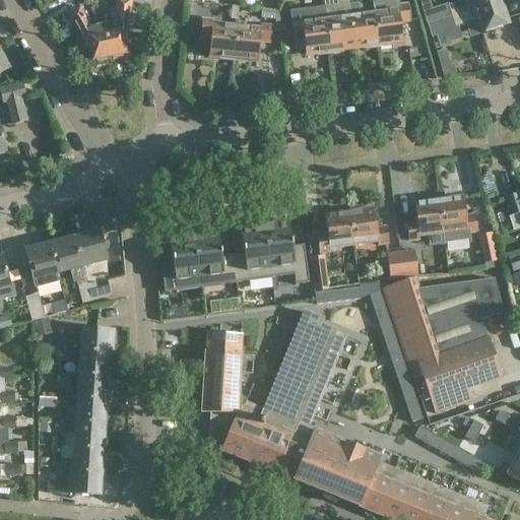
[(116,0),(114,23),(103,25),(109,57),(112,56),(113,58),(122,56),(122,54),(125,54),(123,41),(127,40),(130,1),(125,0),(116,0)]
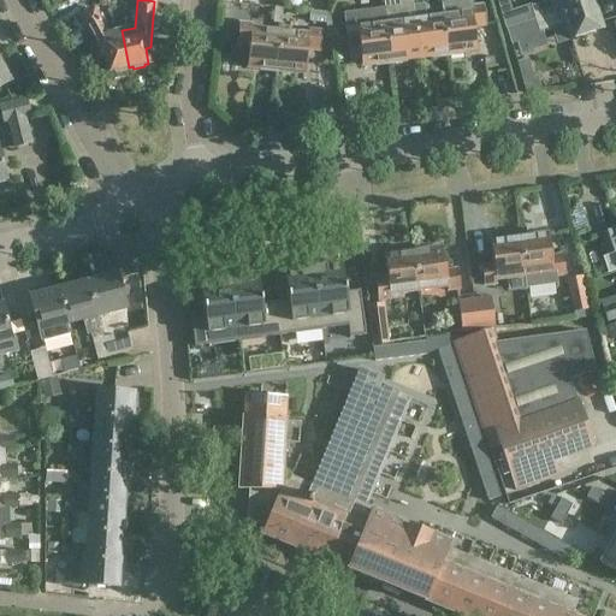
[(419,57),(412,6),(410,0),(398,0),(400,7),(384,10),(391,64),(406,61),(406,59),(419,57)]
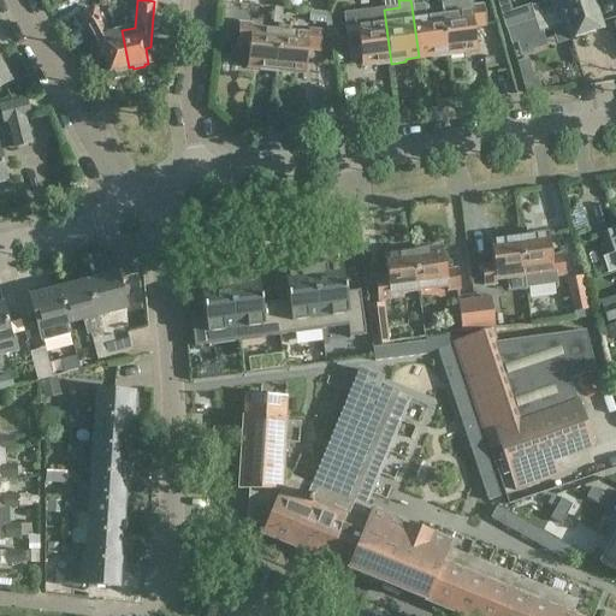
[(485,25),(481,6),(472,7),(471,0),(440,5),(442,17),(448,55),(462,54),(461,52),(477,49),(473,28),(485,25)]
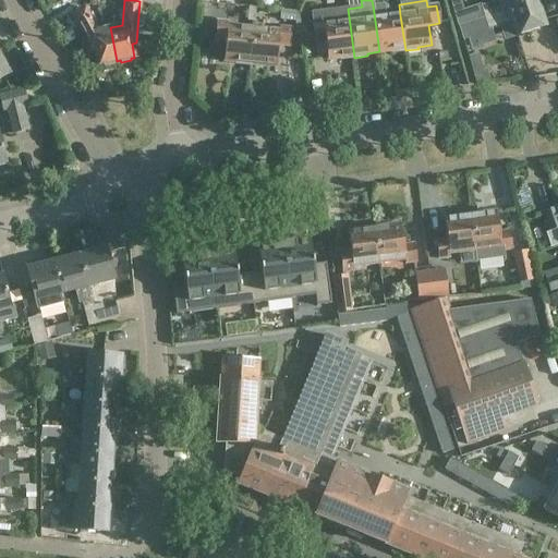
[(492,3),(481,7),(485,17),(537,0),(492,0),(490,1),(492,3)]
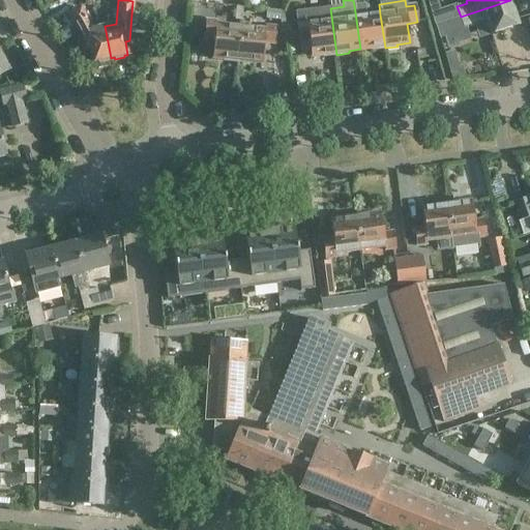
[(510,0),(461,17),(464,27),(465,26),(486,20),(490,34),(519,25),(510,0)]
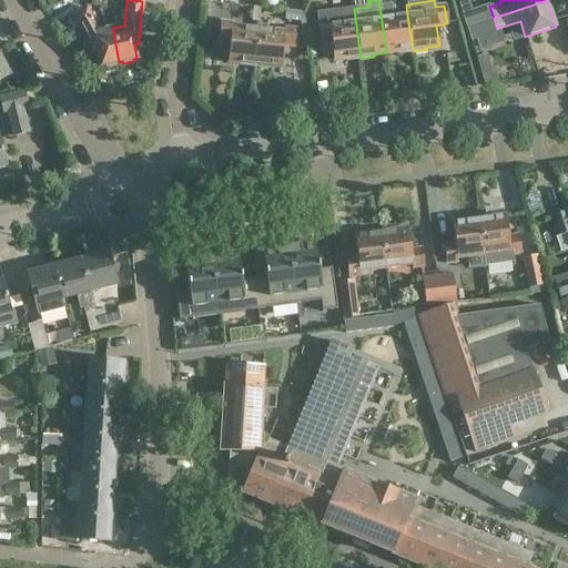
[(413,51),(407,16),(393,17),(391,3),(379,6),(386,52),(399,51),(399,53),(413,51)]
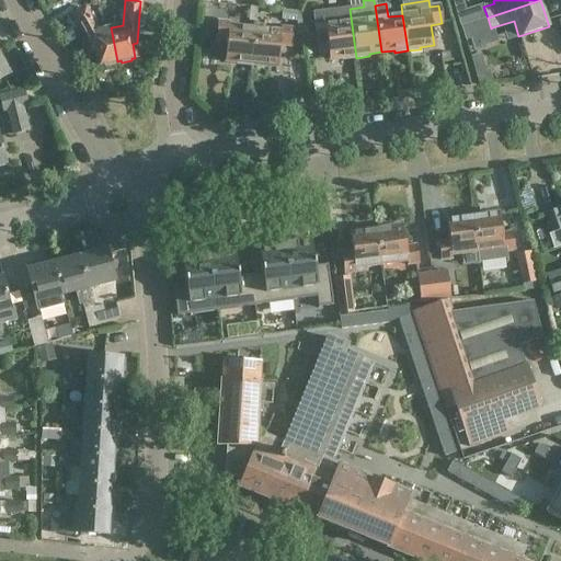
[(256,7),(250,7),(248,21),(255,22),(256,7)]
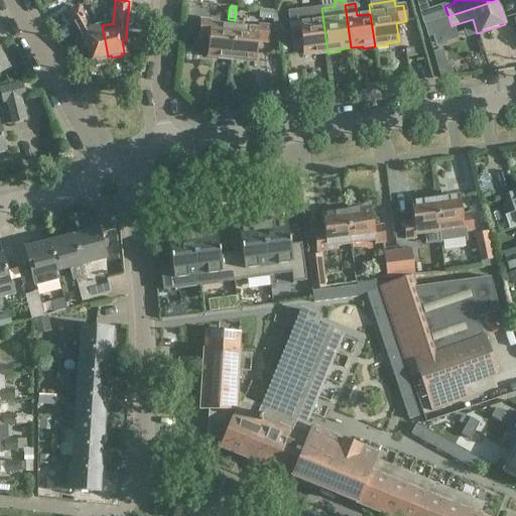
[(105,57),(108,56),(102,25),(90,28),(79,7),(67,14),(85,47),(89,47),(92,59),(96,58),(96,61),(105,59),(105,57)]
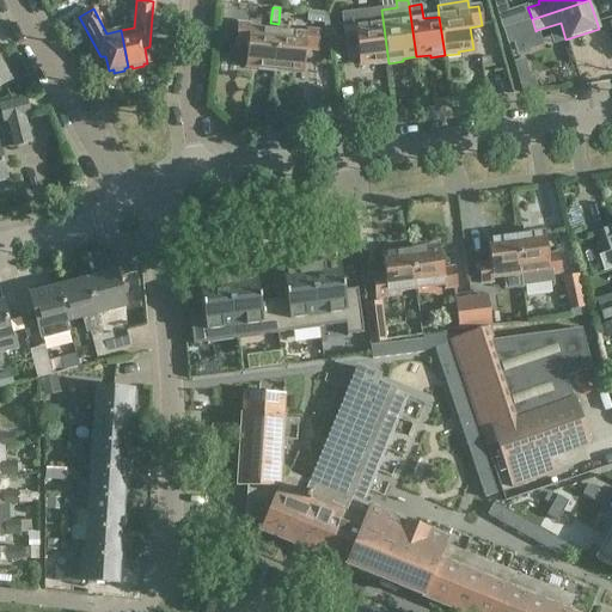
[(389,63),(381,10),(341,14),(344,43),(356,42),(359,65),(374,62),(374,65),(389,63)]
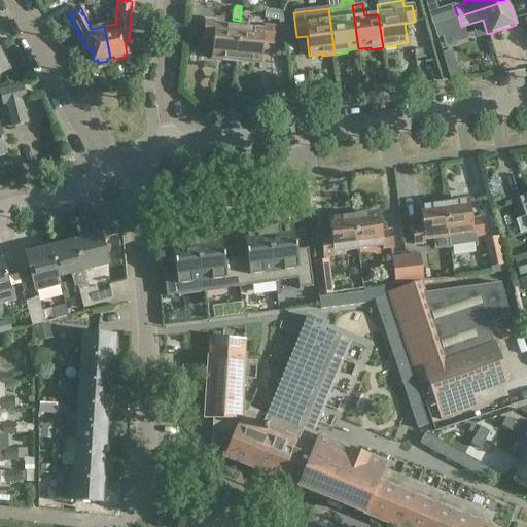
[(266,10),(265,18),(278,20),(277,33),(283,33),(280,11),(266,10)]
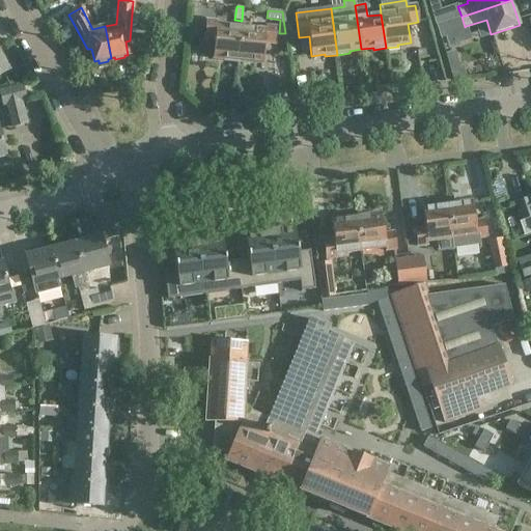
[(225,61),(238,62),(241,28),(216,25),(217,21),(206,20),(204,37),(215,38),(213,57),(225,58),(225,61)]
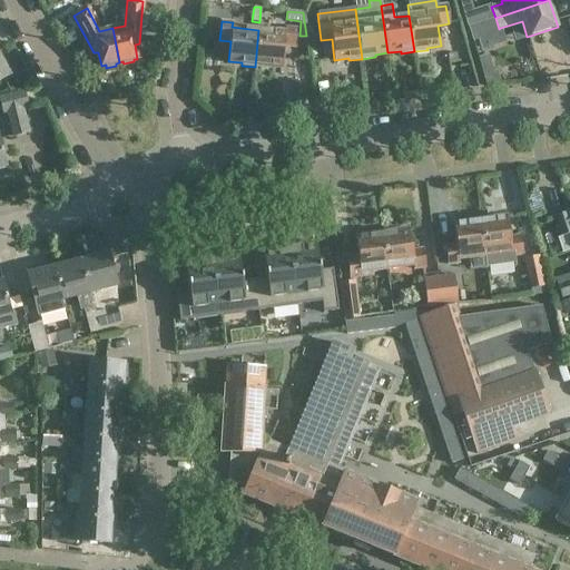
[(285,32),(258,30),(255,67),(268,68),(268,66),(282,67),(284,46),(295,47),(296,29),(285,28),(285,32)]
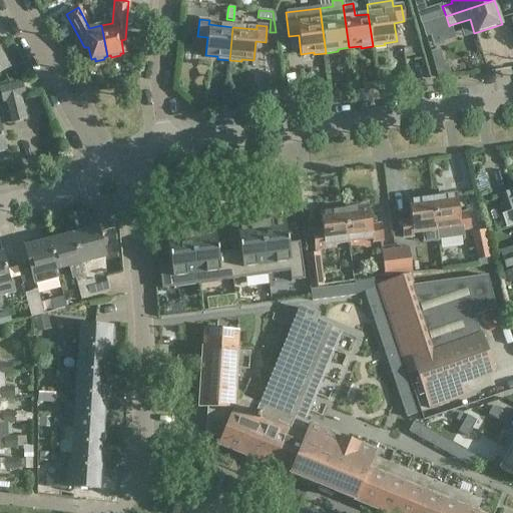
[(439,49),(430,52),(437,76),(450,74),(447,64),(444,65),(439,49)]
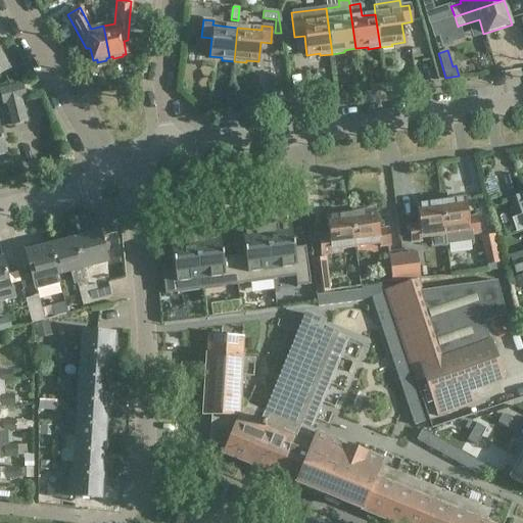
[(0,74),(8,69),(0,53),(0,74)]
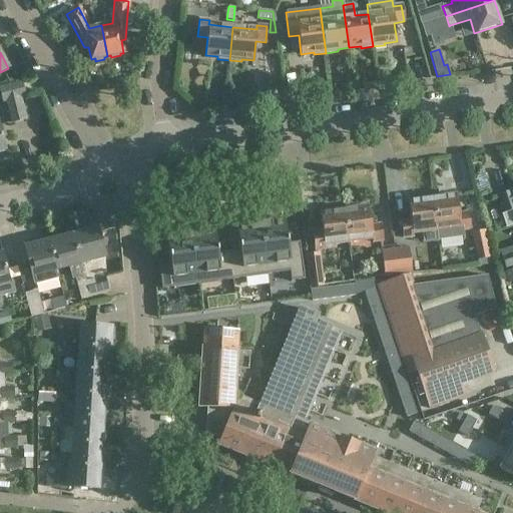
[(6,100),(7,102),(20,99),(20,97),(25,96),(21,82),(0,87),(0,90),(3,101),(6,100)]
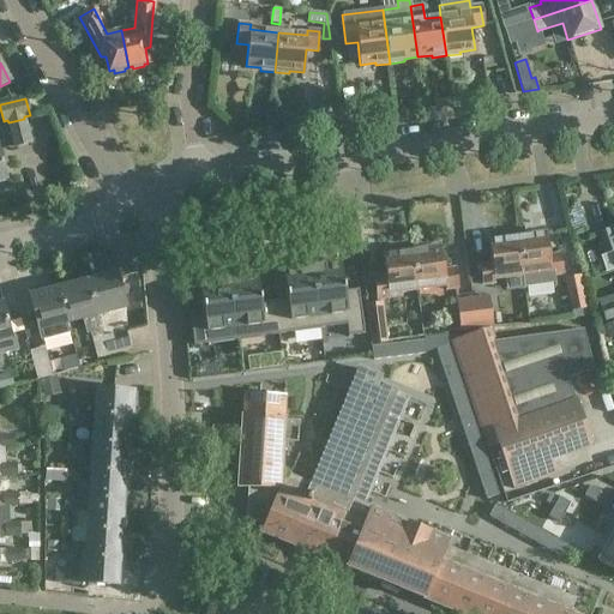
[(30,143),(24,119),(8,122),(14,146),(30,143)]
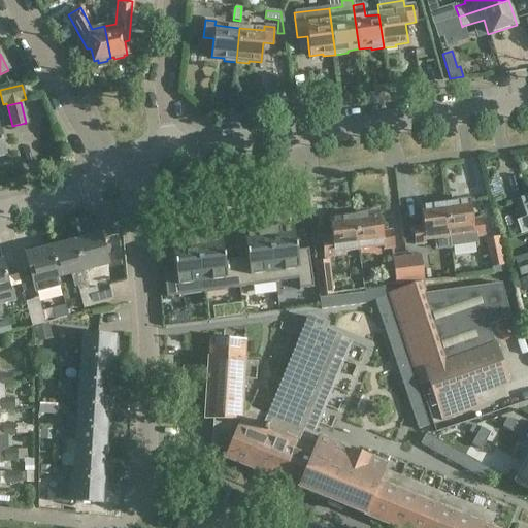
[(525,196),(513,200),(519,220),(527,216),(527,199),(526,200),(525,196)]
